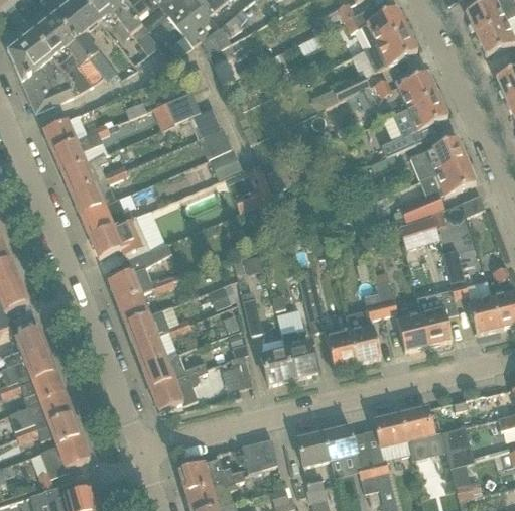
[(73,0),(54,14),(90,57),(104,77),(105,76),(108,80),(117,73),(85,31),(99,19),(83,0),(73,0)]
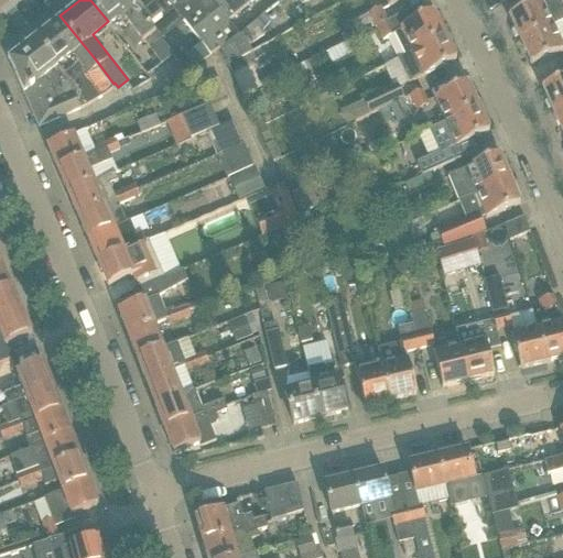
[(90,0),(108,21),(109,22),(115,19),(122,29),(130,22),(142,39),(144,36),(154,29),(131,0),(90,0)]
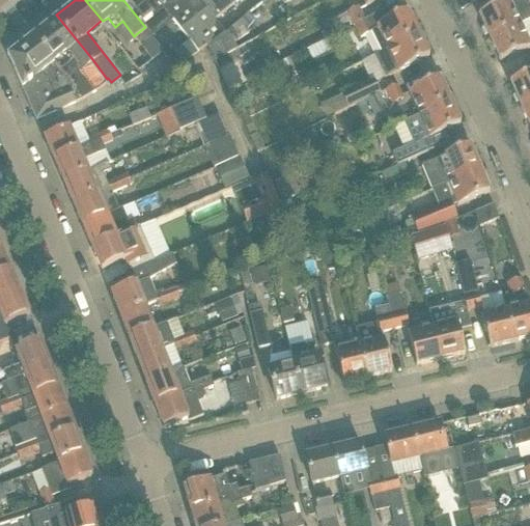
[(123,0),(145,27),(150,33),(173,16),(164,3),(164,2),(162,0),(123,0)]
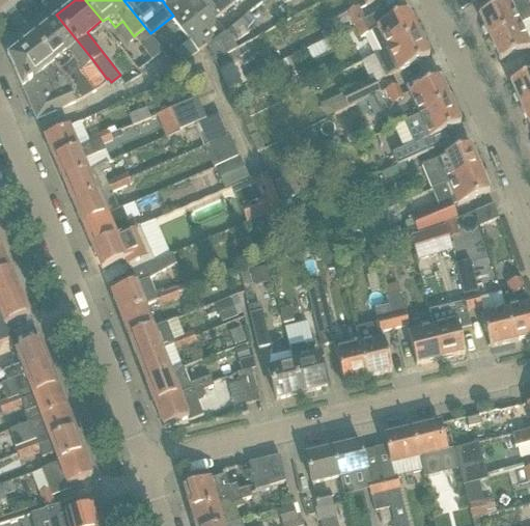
[(162,0),(164,2),(164,3),(173,16),(191,37),(192,36),(199,47),(207,42),(225,29),(215,17),(215,16),(206,6),(201,0),(162,0)]
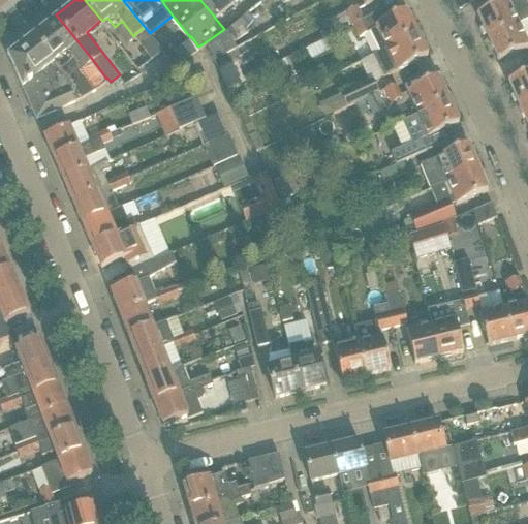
[(200,0),(206,6),(214,16),(231,2),(229,0),(200,0)]
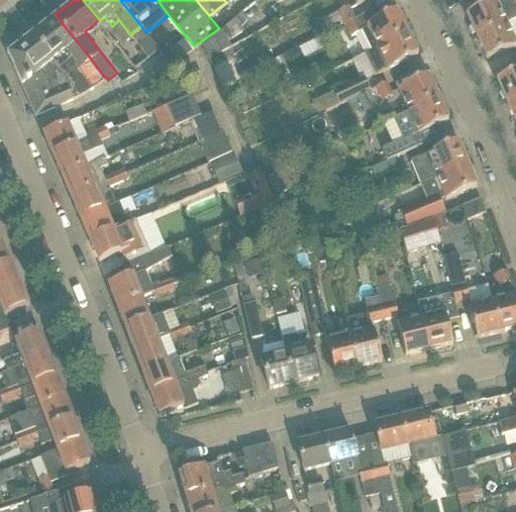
[(492,0),(467,11),(478,33),(507,20),(515,16),(515,1),(513,1),(512,0),(492,0)]
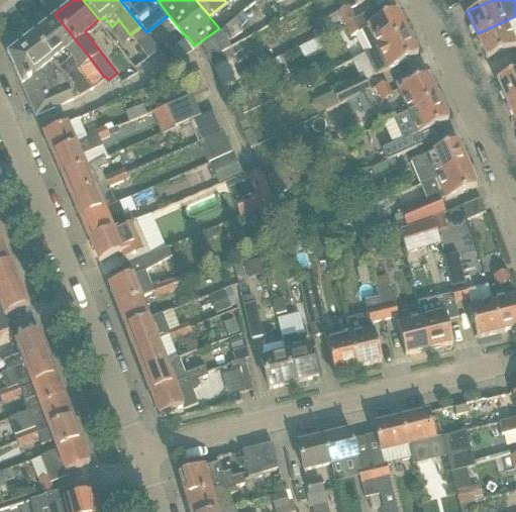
[(355,15),(349,3),(313,21),(318,32),(344,19),(344,20),(355,15)]
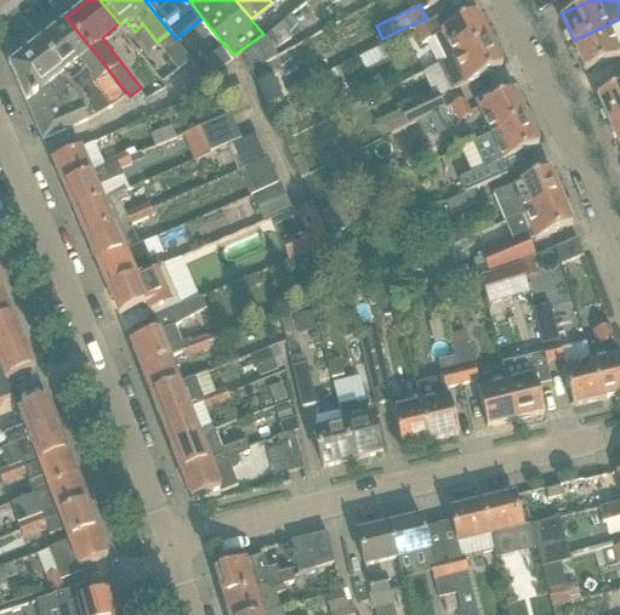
[(421,39),(427,36),(439,61),(447,57),(445,57),(490,35),(477,9),(442,27),(436,15),(427,18),(414,24),(421,39)]
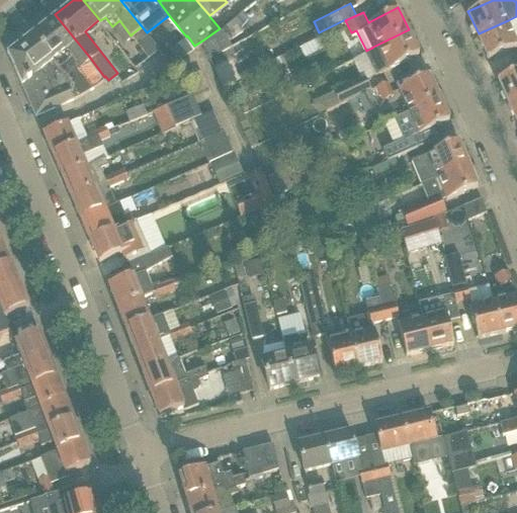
[(224,26),(220,28),(202,40),(209,56),(232,43),(230,37),(252,22),(243,9),(224,26)]
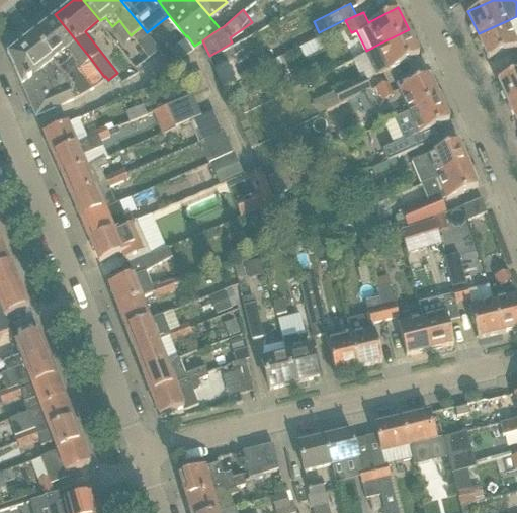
[(55,14),(32,32),(53,57),(82,93),(95,84),(80,66),(90,58),(55,14)]
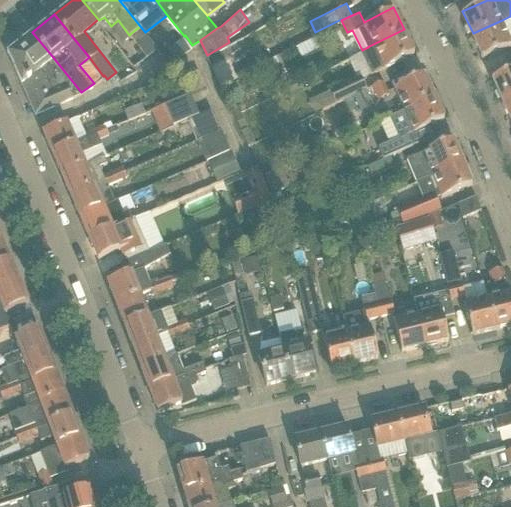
[(510,38),(502,20),(473,33),(483,55),(510,42),(510,38)]
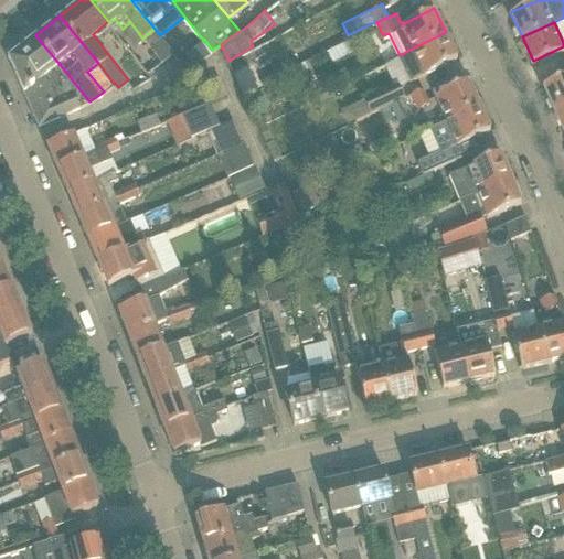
[(155,29),(145,36),(162,60),(172,52),(160,35),(155,29)]
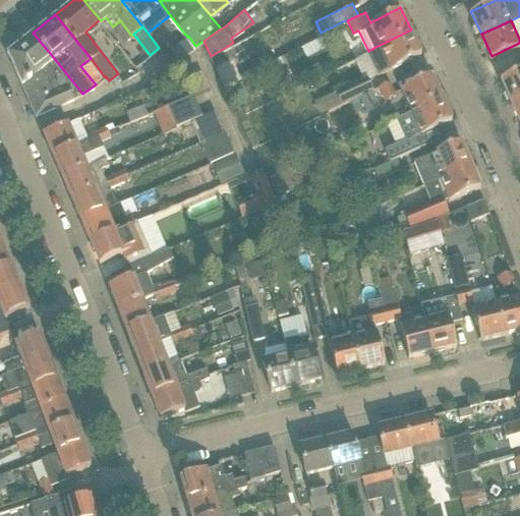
[(411,30),(373,48),(374,48),(368,51),(379,73),(421,52),(411,30)]
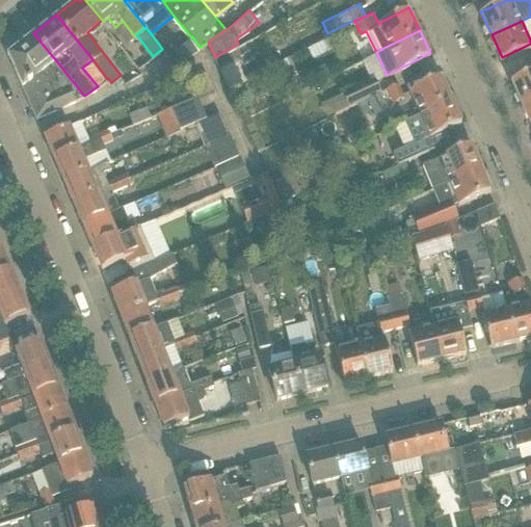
[(54,58),(33,33),(8,52),(36,115),(75,99),(84,96),(54,58)]
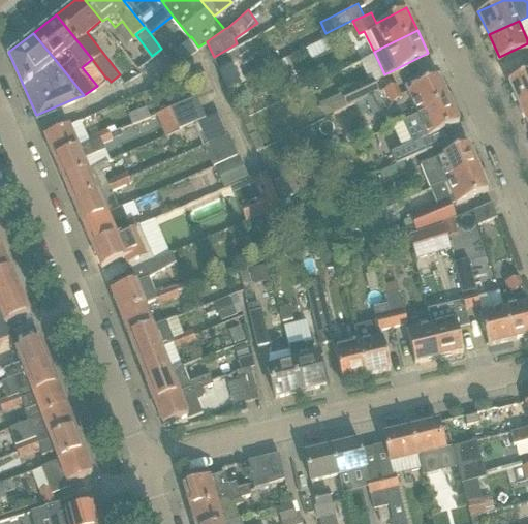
[(332,40),(329,34),(288,54),(291,61),(332,40)]
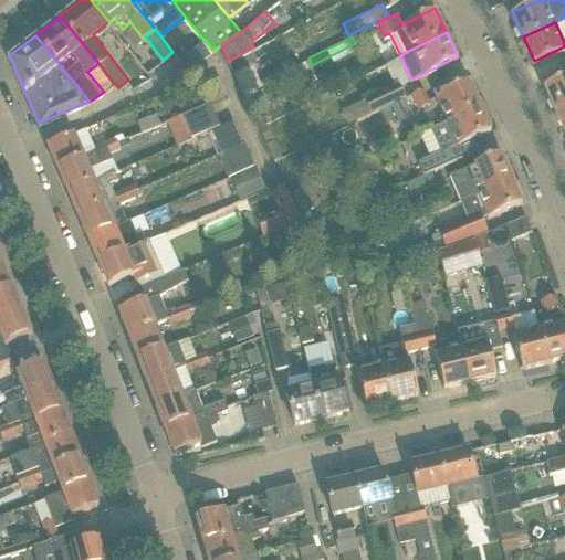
[(194,46),(189,50),(197,60),(212,50),(205,39),(203,40),(194,46)]
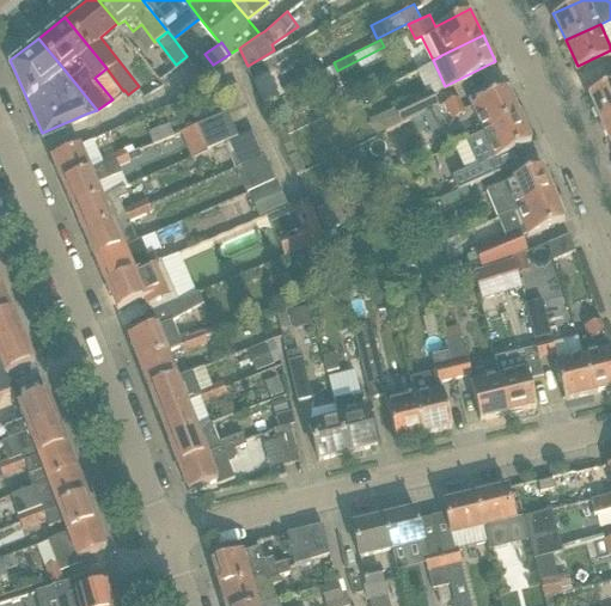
[(281,89),(272,67),(254,75),(264,97),(281,89)]
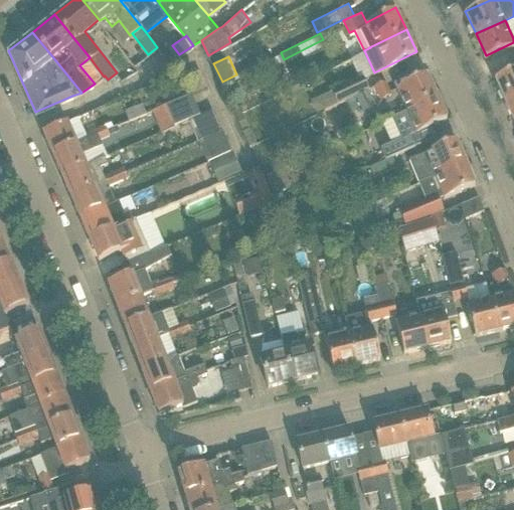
[(513,67),(495,76),(505,99),(513,95),(513,67)]
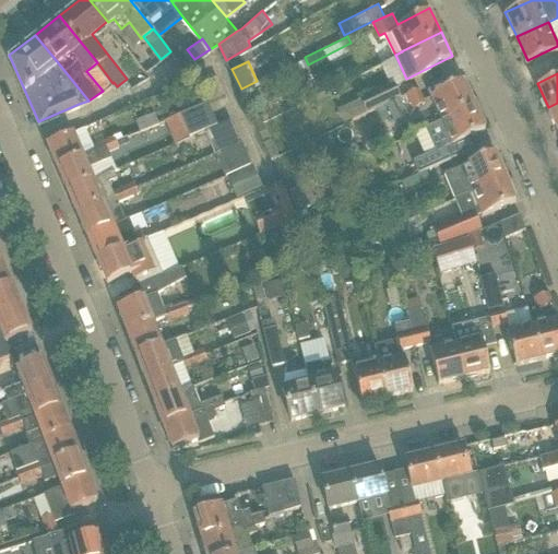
[(474,103),(463,79),(431,93),(442,117),(474,103)]
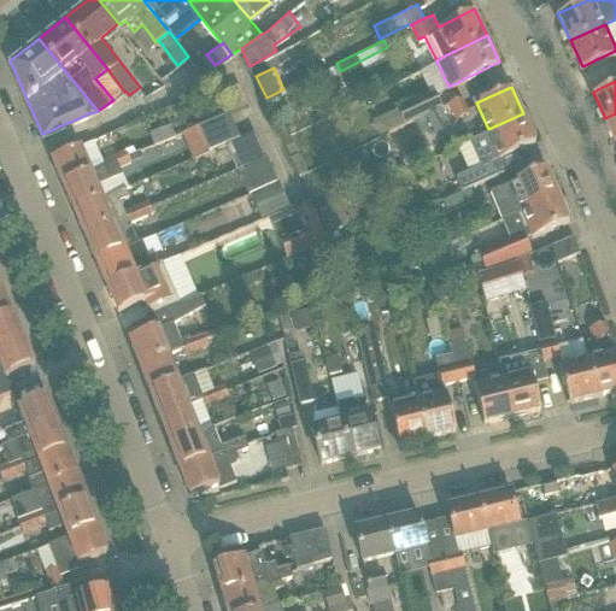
[(435,88),(398,106),(383,113),(391,128),(443,104),(435,88)]
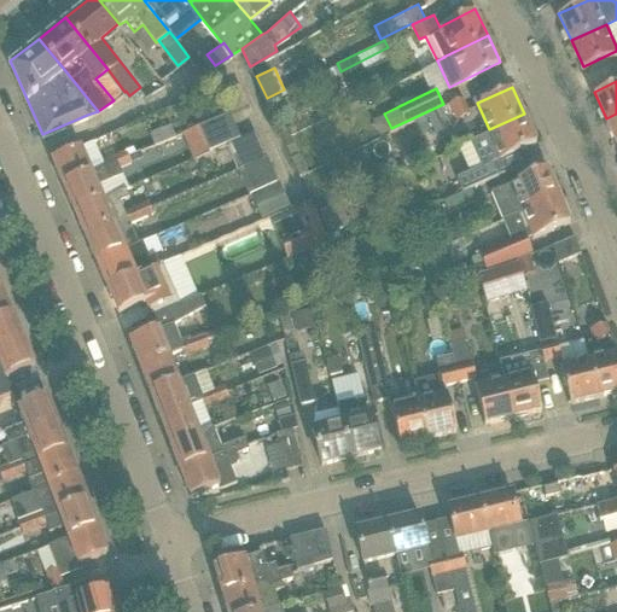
[(458,116),(470,110),(463,94),(450,100),(458,116)]
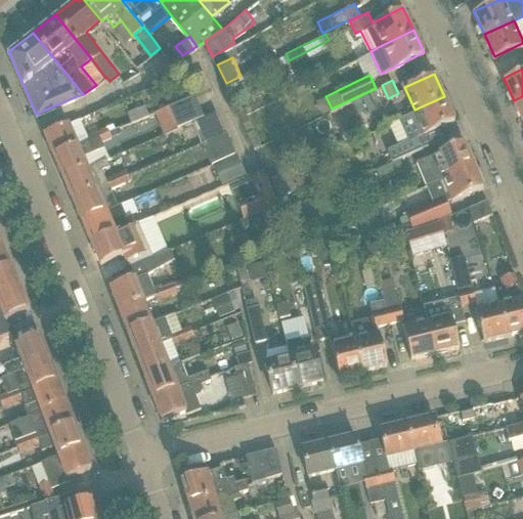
[(376,89),(362,95),(367,105),(369,112),(384,104),(381,99),(376,89)]
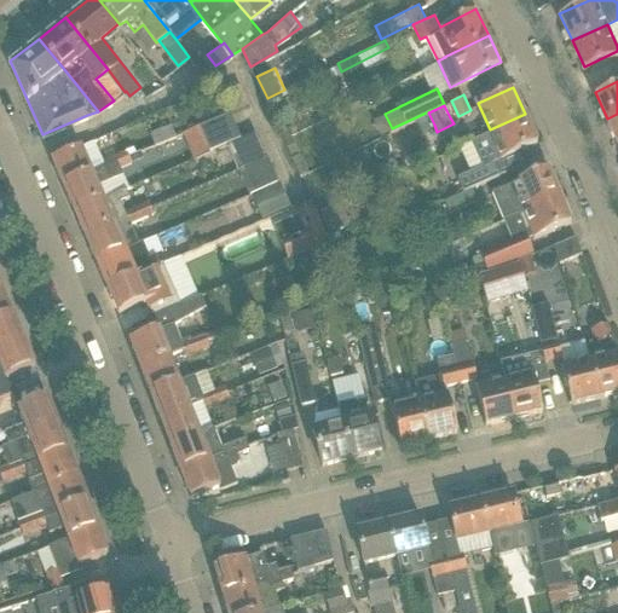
[(200,123),(211,148),(227,140),(229,140),(241,136),(230,110),(200,123)]
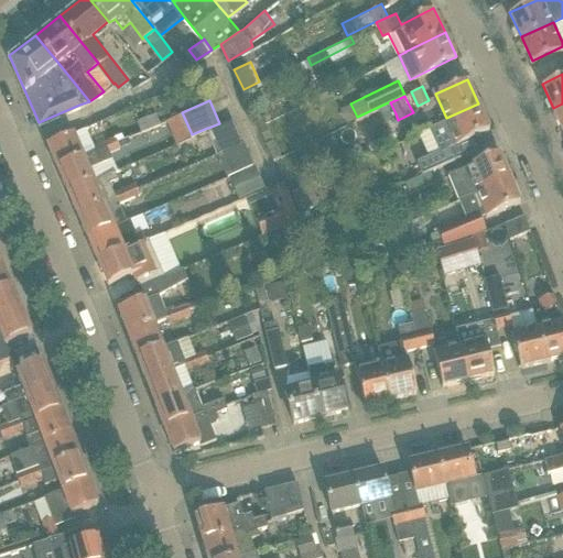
[(478,104),(446,118),(429,126),(440,149),(418,159),(423,171),(462,152),(457,142),(489,128),(478,104)]
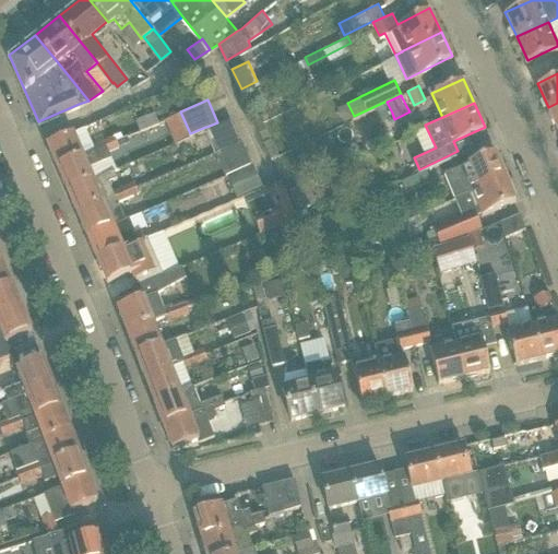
[(557,103),(548,107),(557,129),(557,103)]
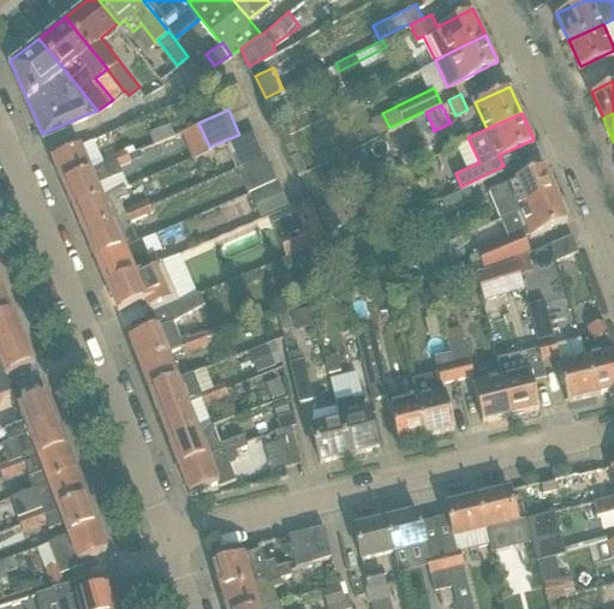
[(176,133),(170,120),(149,129),(154,141),(176,133)]
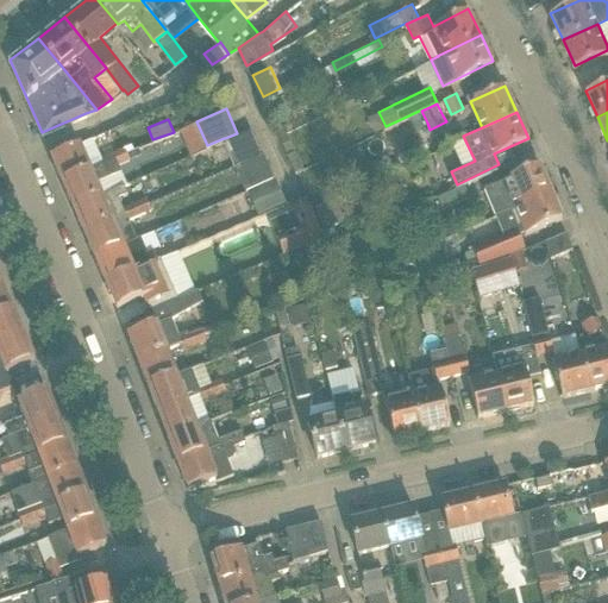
[(237,133),(225,138),(236,163),(263,151),(252,127),(237,133)]
